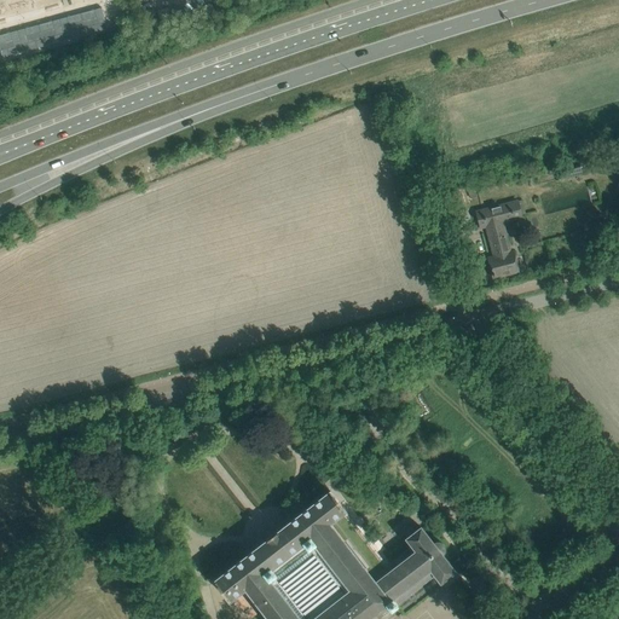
[(102,9),(0,34),(0,50),(3,58),(108,30),(102,9)]
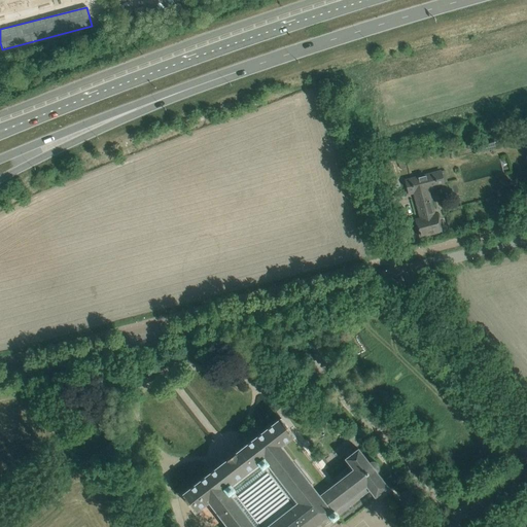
[(492,151),(497,166),(505,164),(500,148),(492,151)]
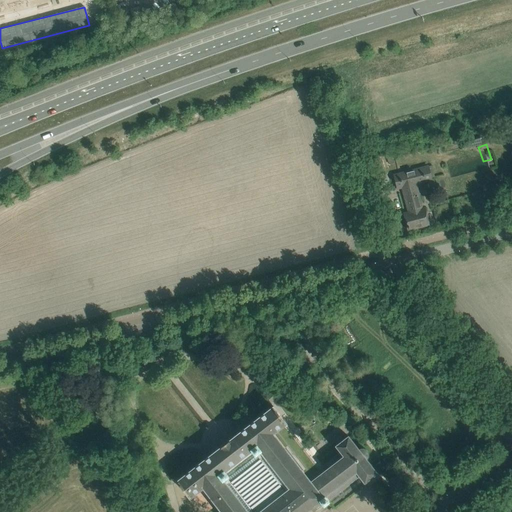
[(422,209),(415,184),(431,179),(427,166),(394,175),(397,188),(402,187),(408,212),(404,214),(408,230),(428,224),(424,208),(422,209)]
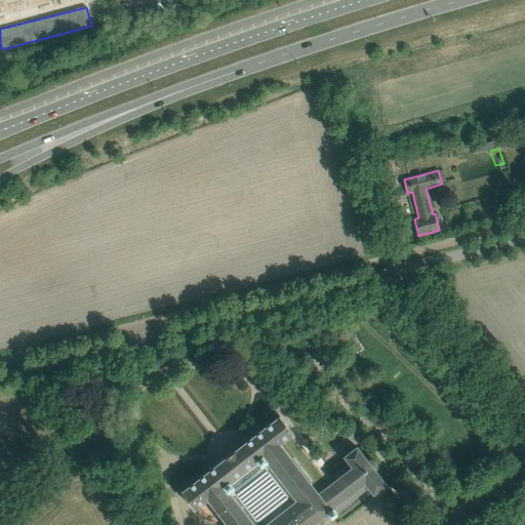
[(435,281),(443,291),(449,286),(441,276),(435,281)]
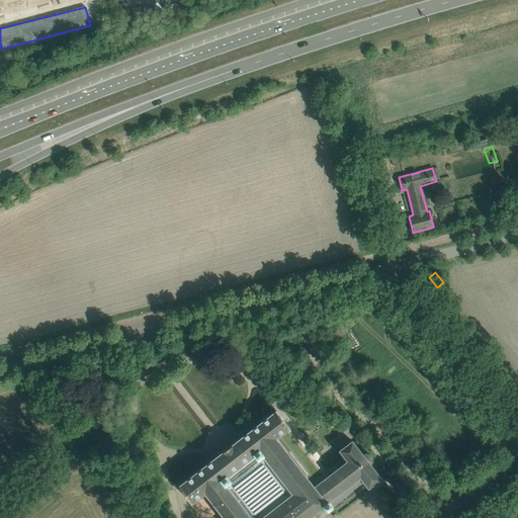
[(345,457),(323,475),(287,429),(288,427),(276,411),(179,486),(192,502),(205,492),(225,517),(308,517),(324,506),(328,511),(333,506),(332,506),(363,481),(368,488),(369,487),(380,478),(370,464),(371,463),(372,462),(372,460),(372,458),(372,457),(371,456),(370,454),(368,454),(367,453),(365,453),(364,454),(362,454),(352,441),(340,450),(345,457)]
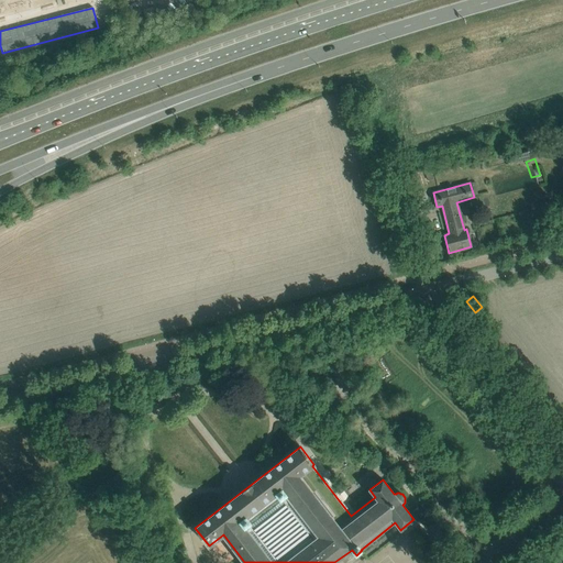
[(448,562),(455,558),(451,553),(443,560),(445,562),(448,562)]
